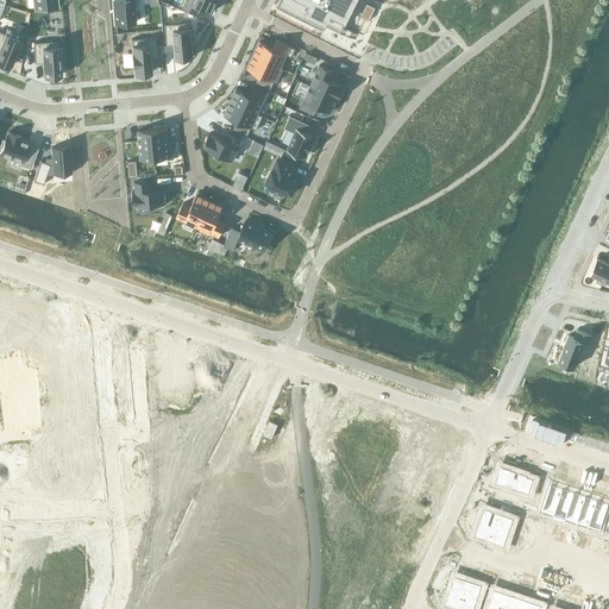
[(113,0),(117,24),(136,23),(132,0),(113,0)]
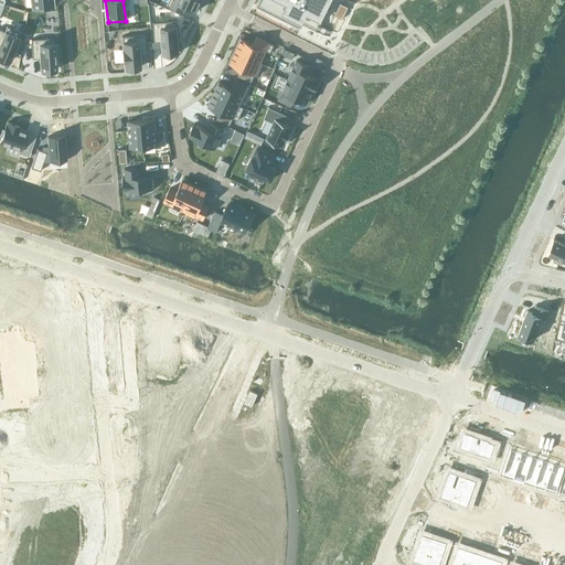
[(169,0),(167,6),(183,12),(185,6),(198,11),(202,0),(169,0)]
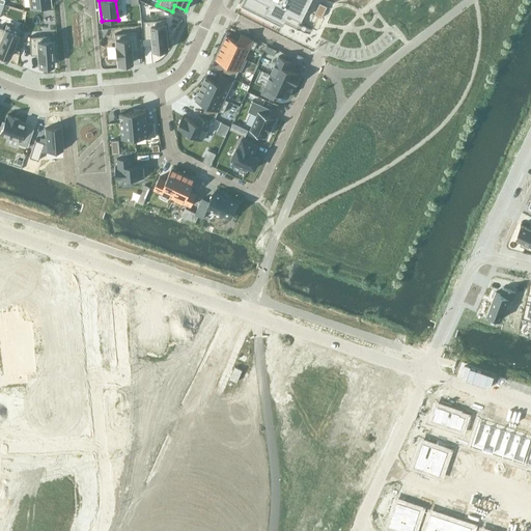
[(243,0),(241,5),(282,26),(284,21),(298,28),(310,0),(243,0)]
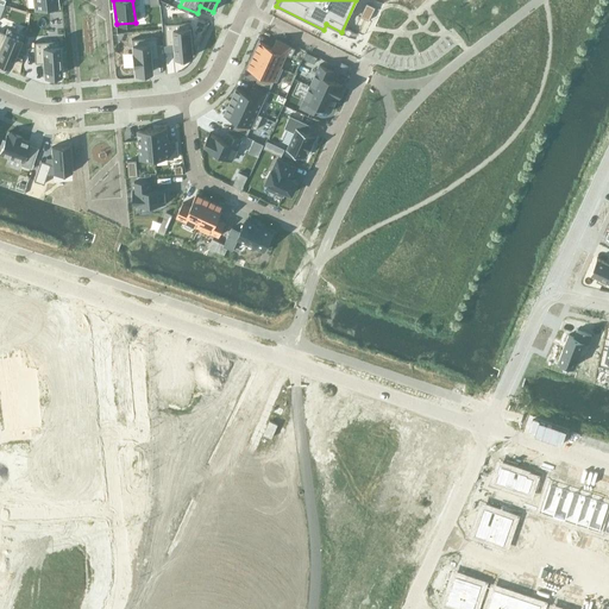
[(366,4),(360,17),(369,20),(376,7),(366,4)]
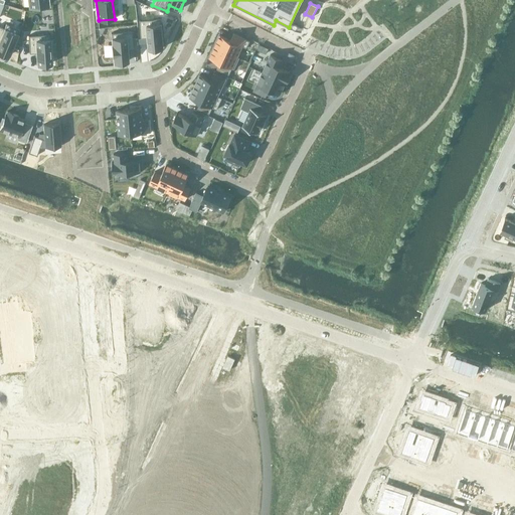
[(161,19),(140,20),(141,38),(148,37),(149,49),(163,47),(161,19)]
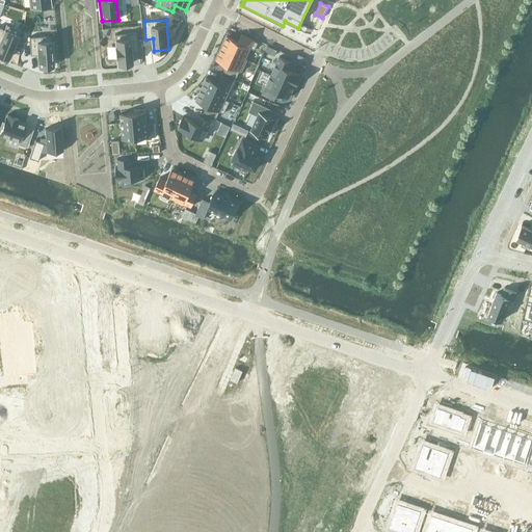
[(0,27),(0,54),(9,58),(20,30),(6,25),(4,29),(0,27)]
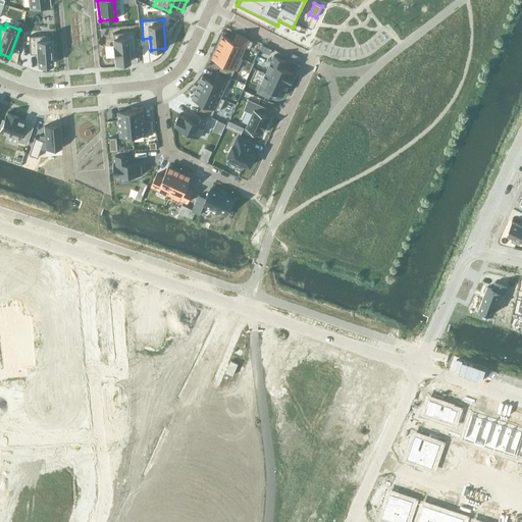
[(135,32),(112,34),(115,63),(129,62),(128,50),(136,50),(135,32)]
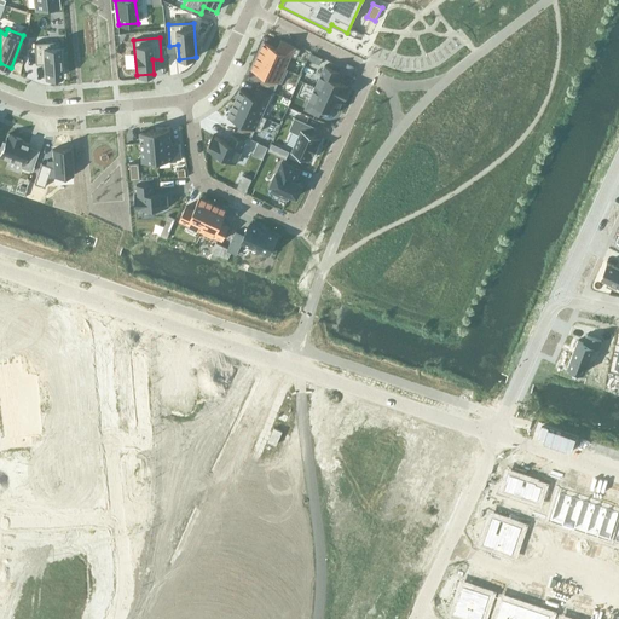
[(265,42),(258,56),(285,68),(291,56),(296,58),(301,50),(281,40),(277,48),(265,42)]
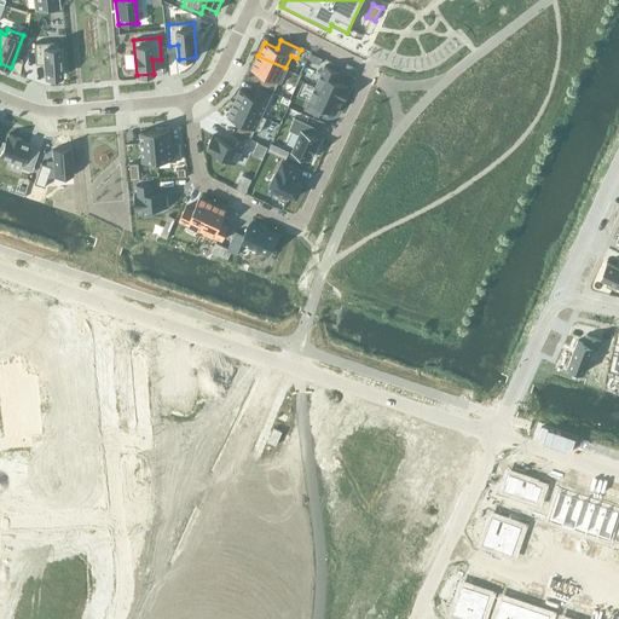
[(61,41),(34,42),(35,64),(45,64),(45,77),(62,76),(61,41)]
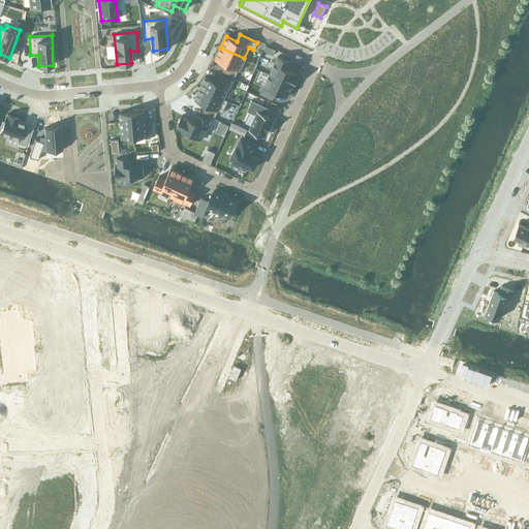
[(220,48),(215,59),(226,64),(223,71),(236,76),(239,70),(241,71),(246,59),(244,58),(220,48)]
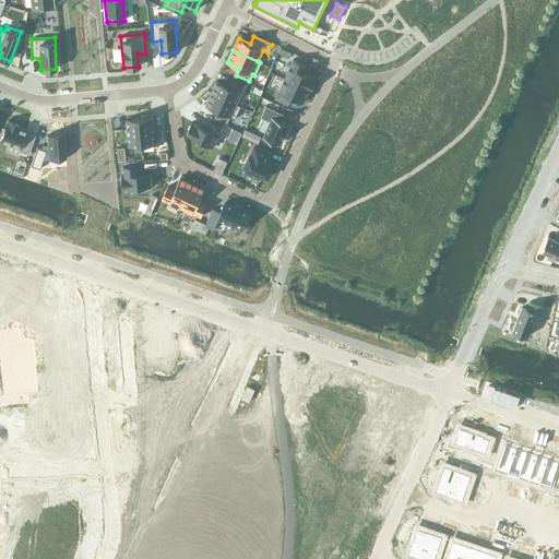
[(294,59),(285,79),(309,91),(310,90),(311,91),(317,79),(304,72),(307,66),(294,59)]
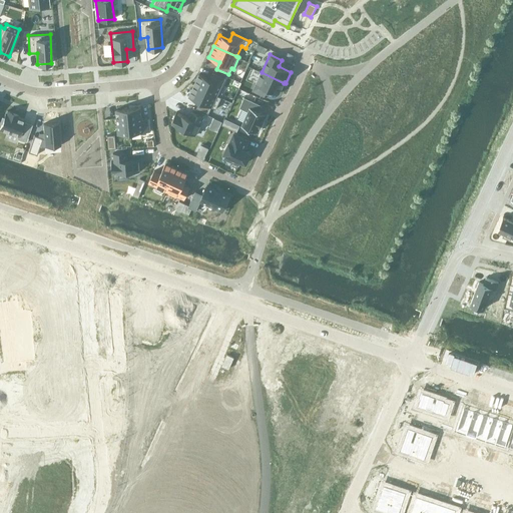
[(199,74),(194,85),(216,96),(217,95),(225,78),(213,72),(210,79),(199,74)]
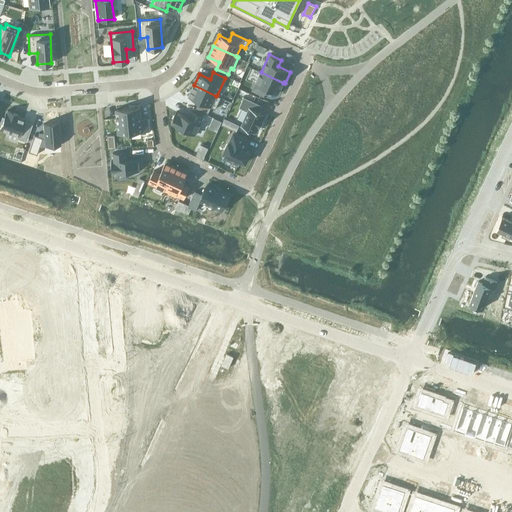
[(261,72),(252,90),(264,96),(267,89),(278,94),(283,83),(261,72)]
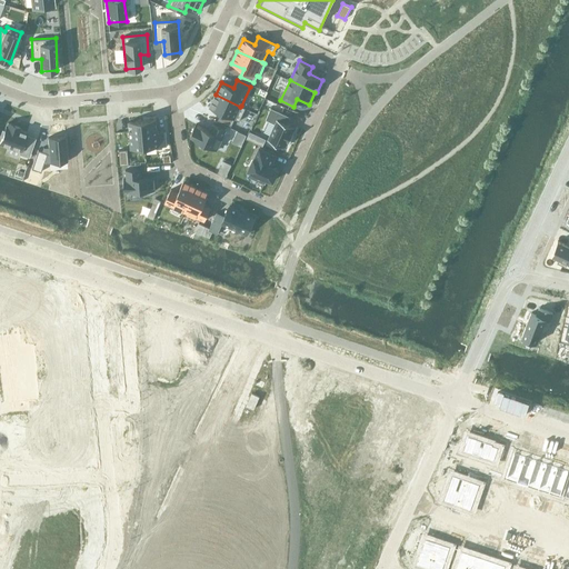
[(216,95),(209,108),(221,113),(218,120),(231,126),(235,119),(239,121),(246,108),(241,106),(240,107),(216,95)]
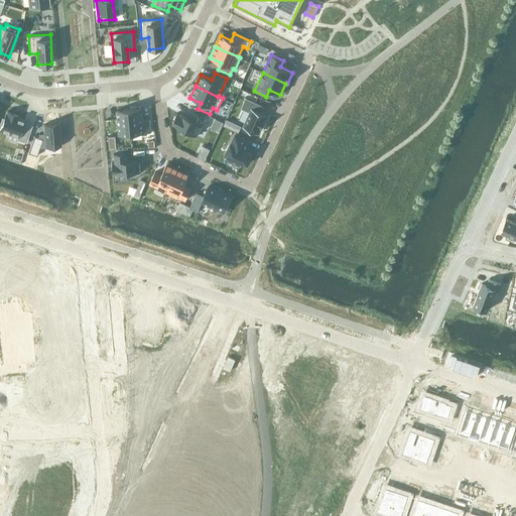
[(246,98),(241,109),(250,113),(243,127),(258,134),(260,129),(262,130),(266,120),(264,119),(266,115),(261,112),(264,106),(246,98)]
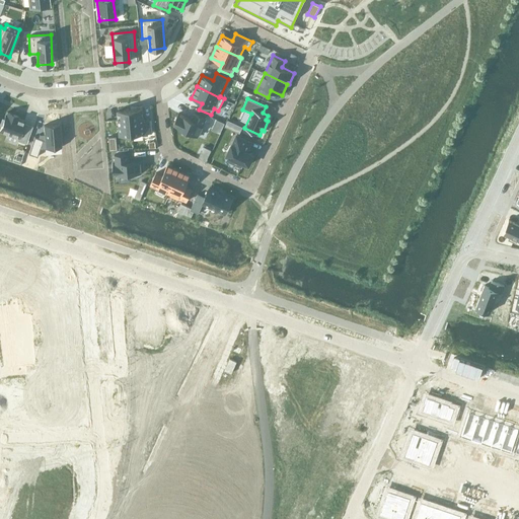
[(143,108),(130,109),(132,135),(152,134),(151,120),(144,121),(143,108)]
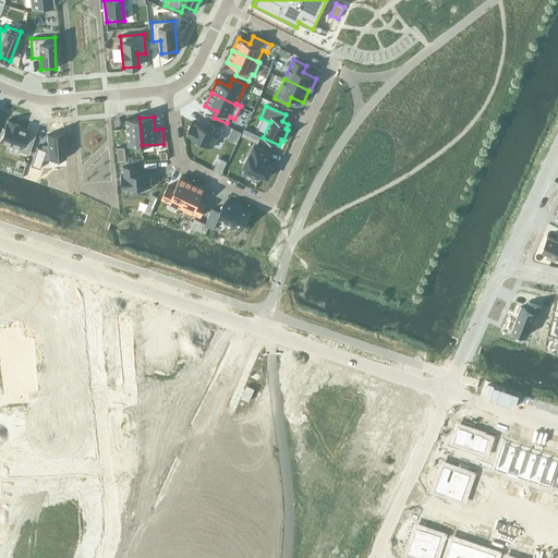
[(140,118),(126,119),(129,146),(142,145),(140,118)]
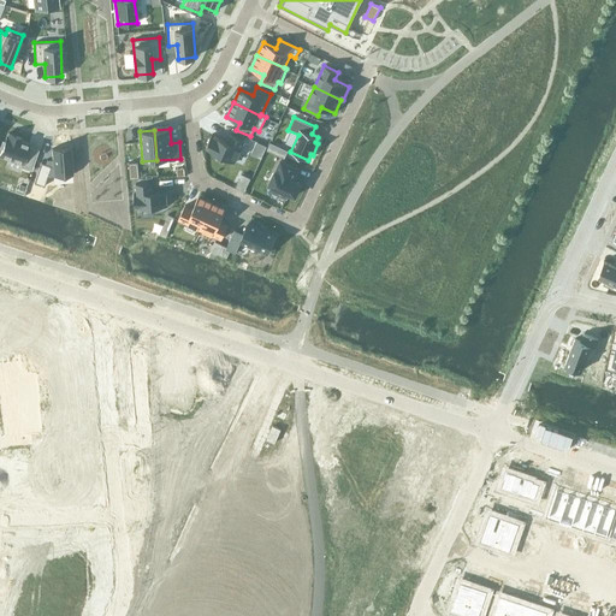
[(3,148),(0,154),(0,155),(10,159),(11,157),(22,161),(21,166),(31,170),(37,150),(29,147),(30,143),(21,141),(22,138),(9,134),(7,136),(5,142),(3,141),(0,148),(3,148)]
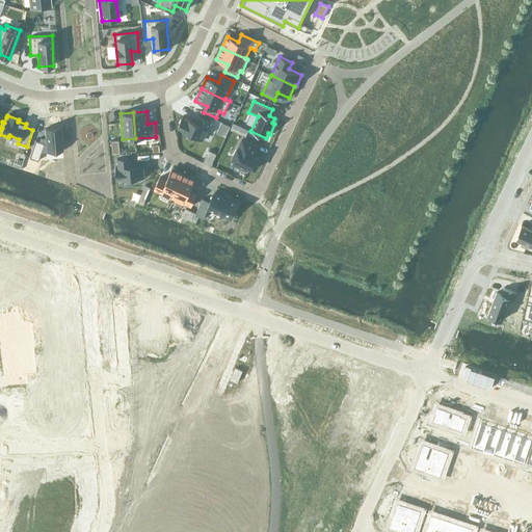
[(183,116),(178,128),(180,128),(180,129),(203,140),(212,122),(200,115),(196,122),(183,116)]
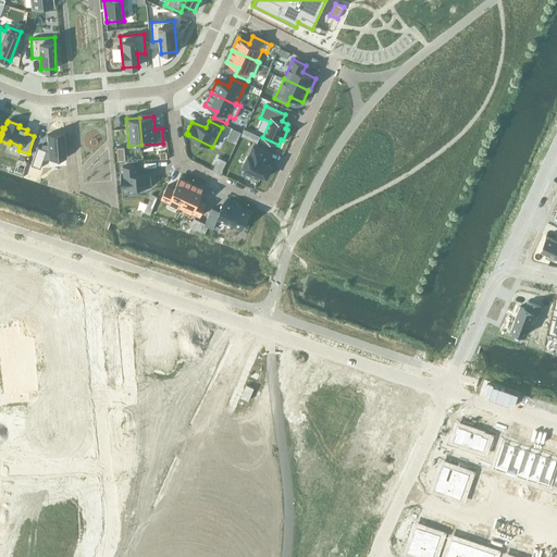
[(233,128),(227,138),(236,143),(242,132),(233,128)]
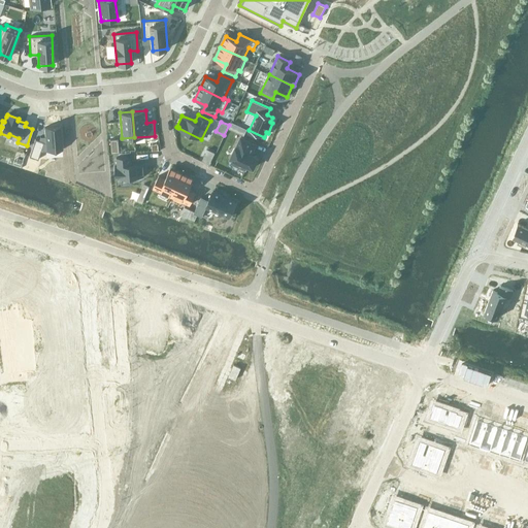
[(232,123),(229,129),(238,133),(244,135),(246,130),(240,127),(232,123)]
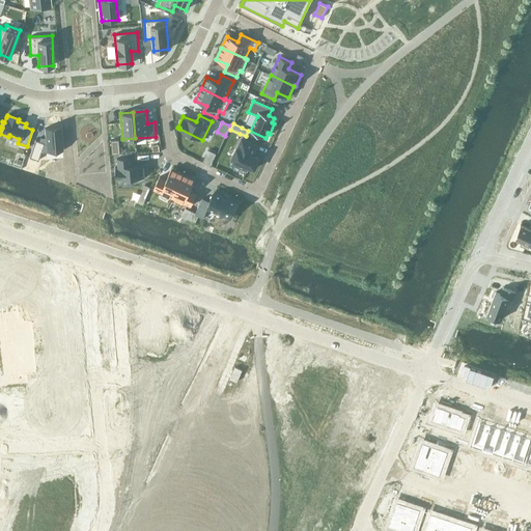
[(36,139),(30,157),(38,159),(40,152),(62,151),(60,128),(46,130),(46,142),(43,142),(44,141),(36,139)]
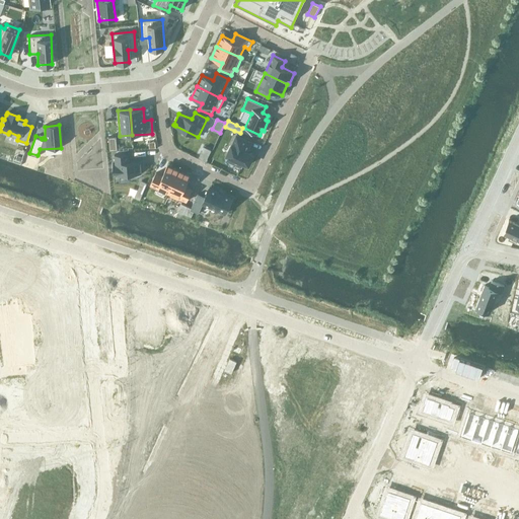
[(232,145),(227,155),(229,156),(227,160),(241,166),(243,162),(248,165),(253,154),(247,151),(251,142),(237,136),(233,145),(232,145)]
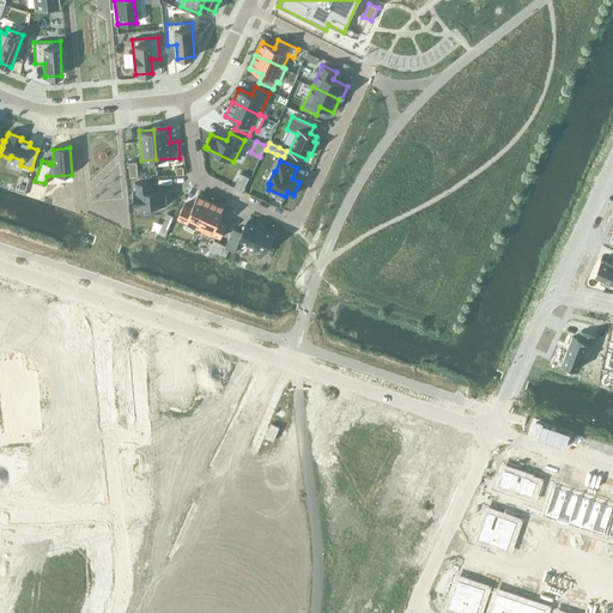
[(138,162),(128,162),(129,177),(139,177),(138,162)]
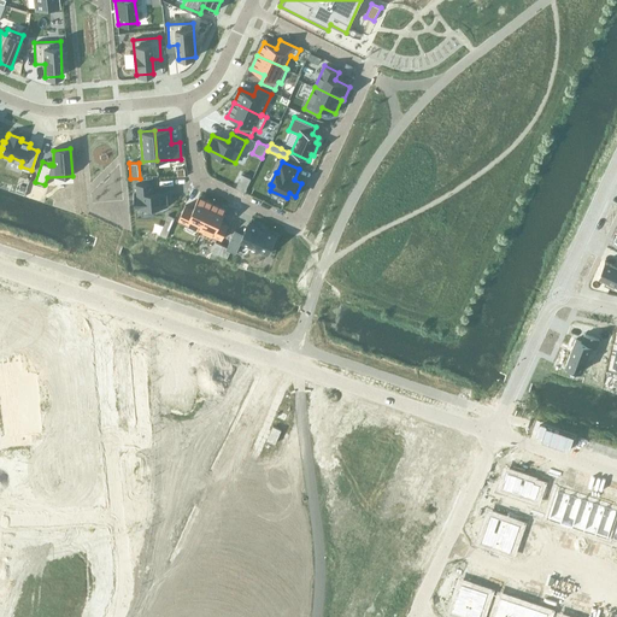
[(137,193),(135,193),(135,207),(137,207),(139,209),(140,209),(141,216),(153,215),(153,207),(168,206),(168,191),(153,192),(152,183),(136,184),(137,193)]
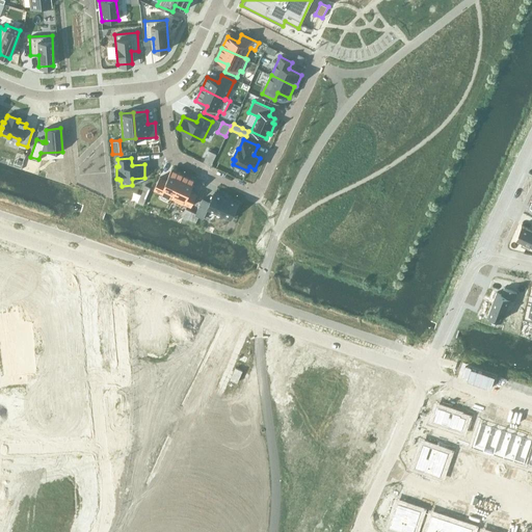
[(34,173),(36,165),(28,162),(26,169),(34,173)]
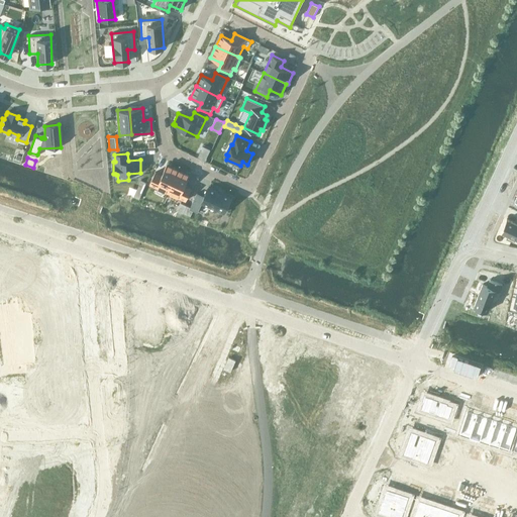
[(156,172),(149,184),(168,192),(179,170),(167,165),(162,175),(156,172)]
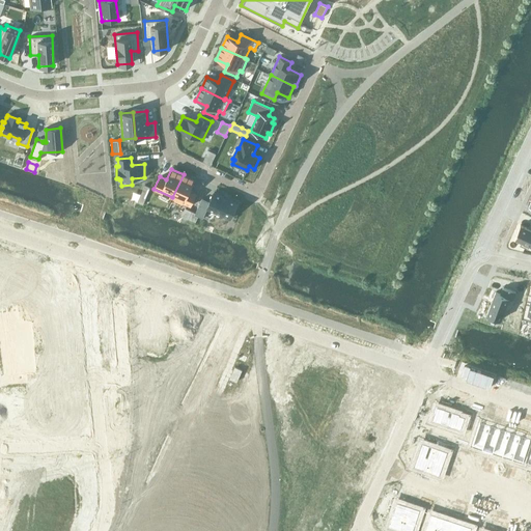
[(184,174),(172,197),(191,206),(197,194),(190,191),(195,179),(184,174)]
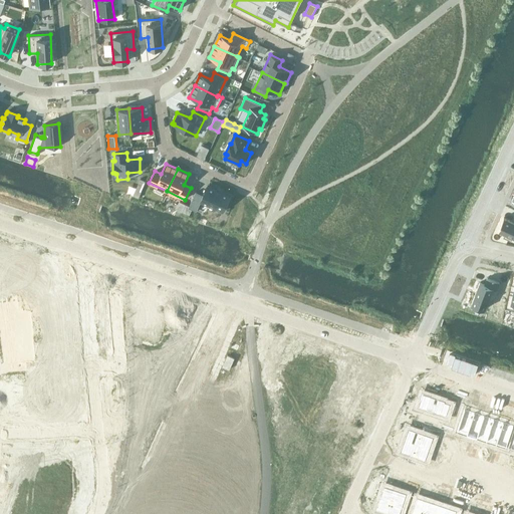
[(190,206),(189,208),(192,210),(197,212),(201,202),(223,212),(230,197),(207,186),(203,195),(196,192),(190,206)]
